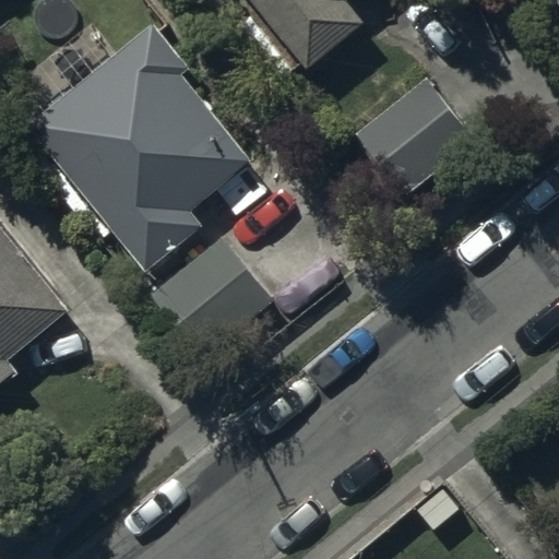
[(250,0),(307,71),(363,26),(345,4),(349,0),(250,0)]
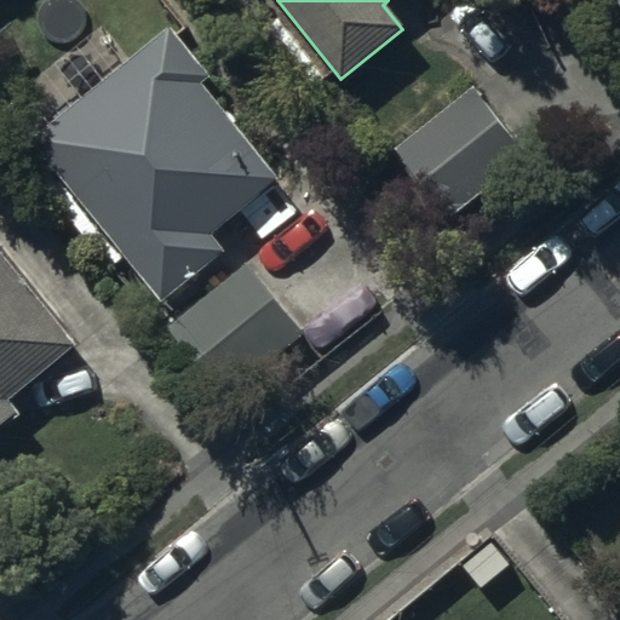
[(160,302),(225,253),(208,231),(277,182),(205,86),(213,80),(173,27),(28,139),(160,302)]
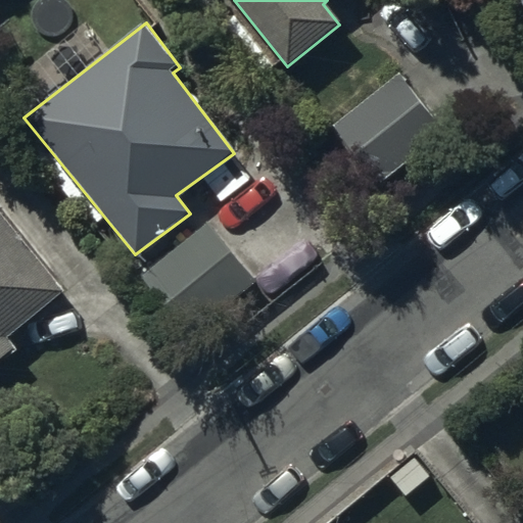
[(328,121),(379,185),(444,135),(392,68),(328,121)]
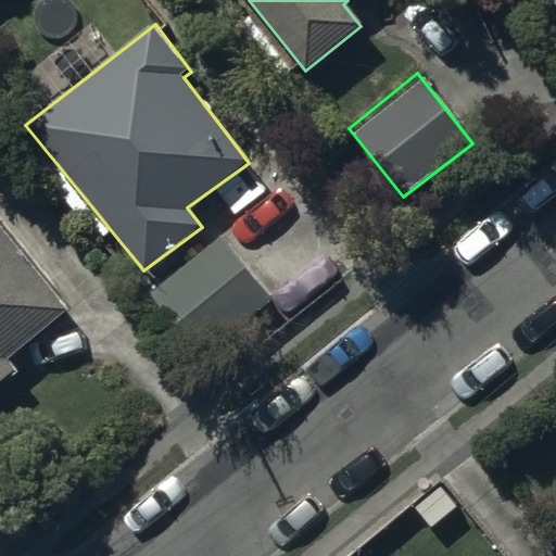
[(0,384),(16,370),(8,359),(68,310),(0,225),(0,384)]
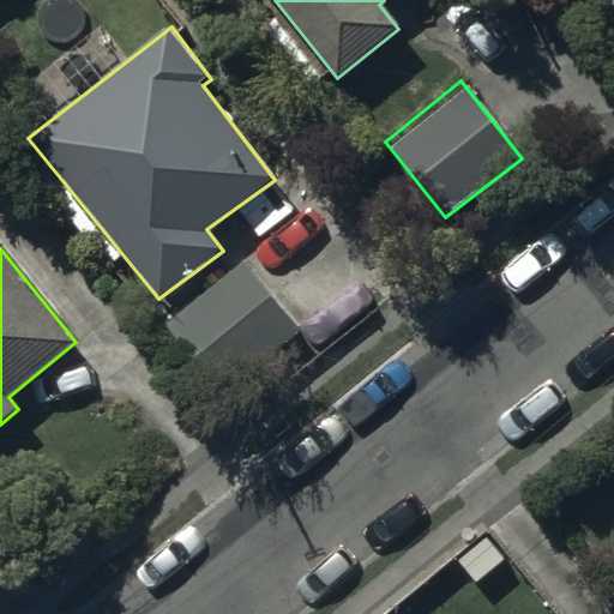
[(295,330),(246,264),(164,325),(214,390),(295,330)]
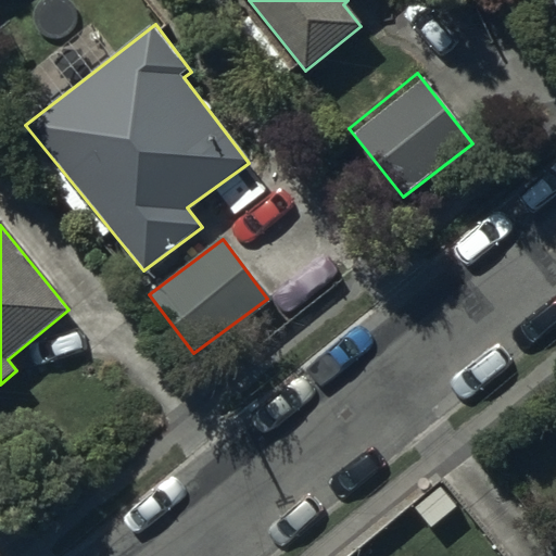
All buildings are outlined.
